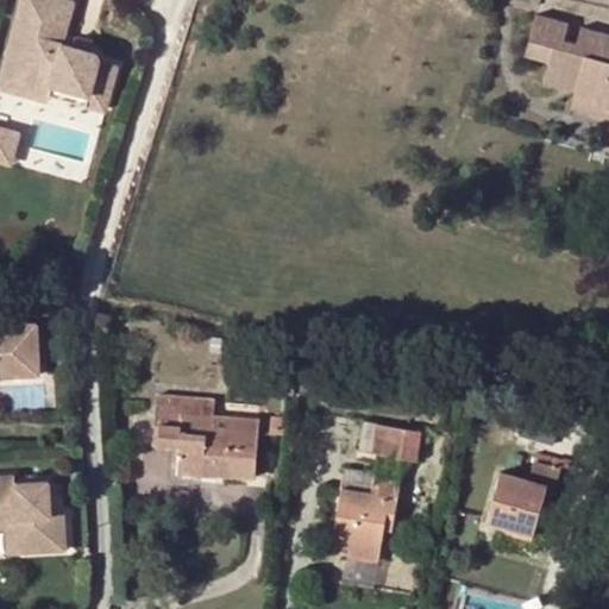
[(56,22),(68,24),(73,5),(62,1),(56,22)]
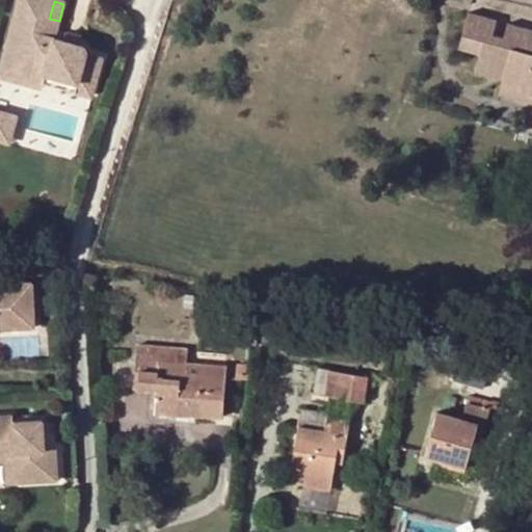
[(503,78),(501,85),(528,92),(530,87),(531,87),(531,29),(508,23),(504,36),(494,33),(497,20),(469,11),(458,49),(479,55),(476,71),(503,78)]
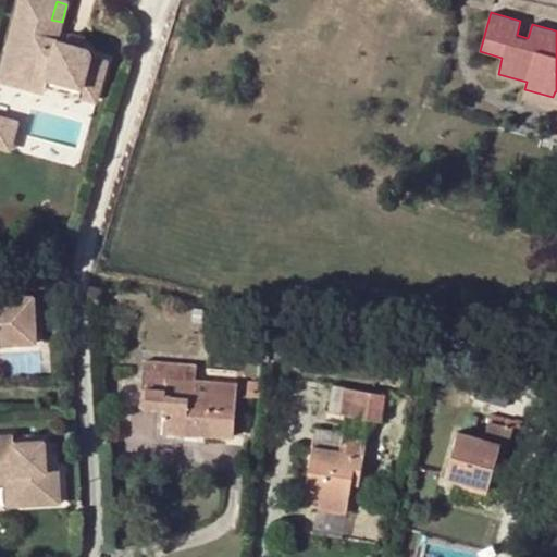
[(70,36),(67,45),(82,49),(84,40),(70,36)]
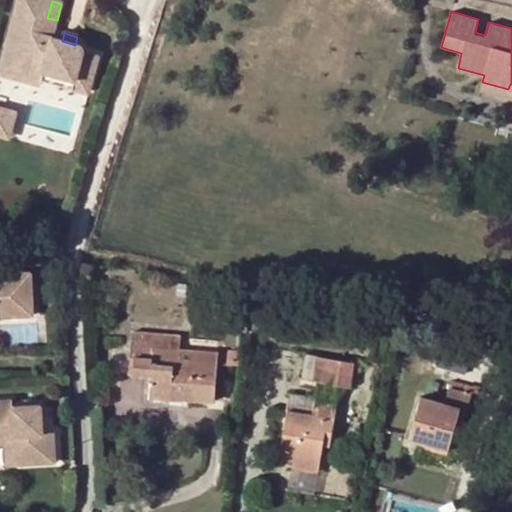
[(2,58),(0,66),(0,74),(14,79),(18,63),(2,58)]
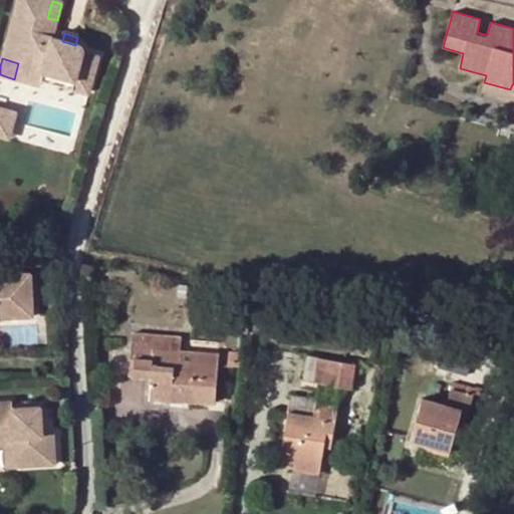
[(55,81),(42,77),(41,81),(54,85),(55,81)]
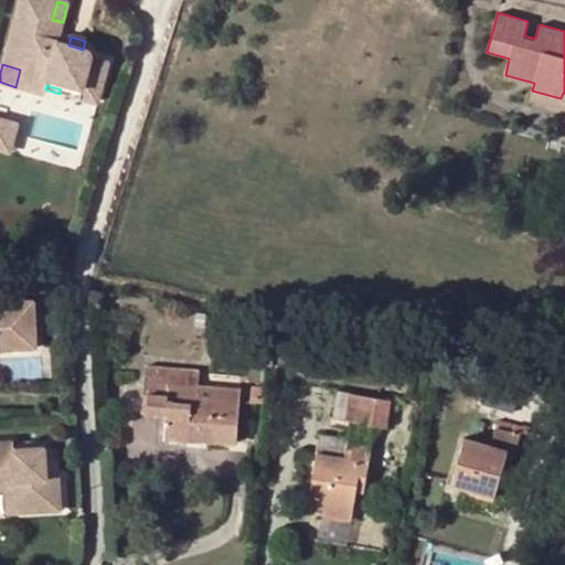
[(561,98),(532,91),(530,99),(557,107),(561,98)]
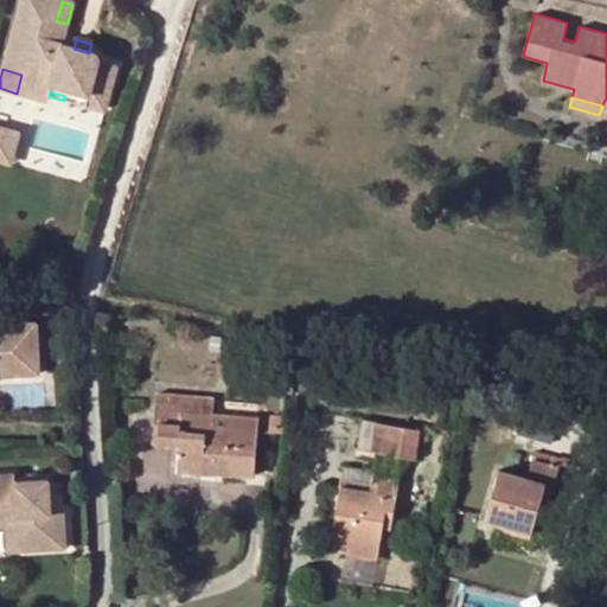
[(17,135),(0,129),(0,163),(8,165),(17,135)]
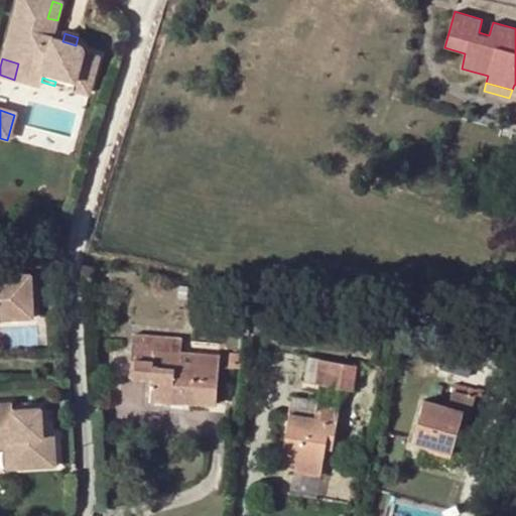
[(0,321),(34,319),(32,288),(26,288),(24,274),(0,274),(0,321)]
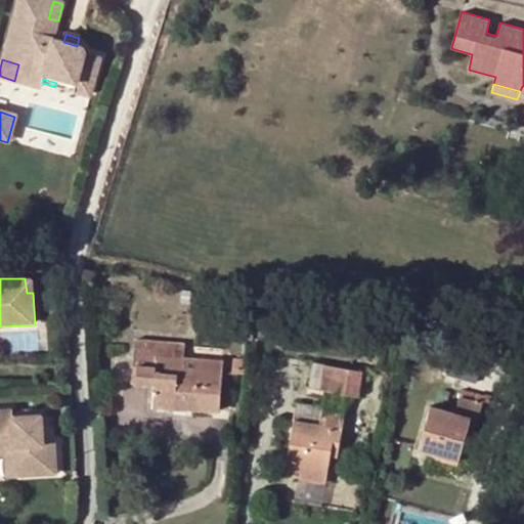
[(216,295),(200,292),(199,306),(215,308),(216,295)]
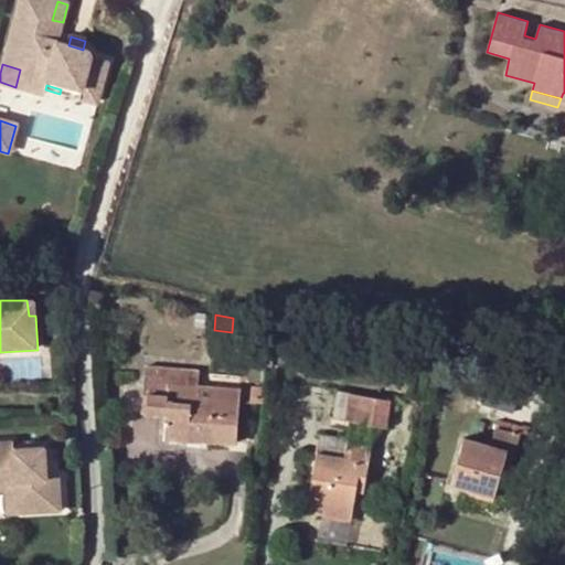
[(235,319),(233,318),(232,332),(245,334),(247,323),(235,321),(235,319)]
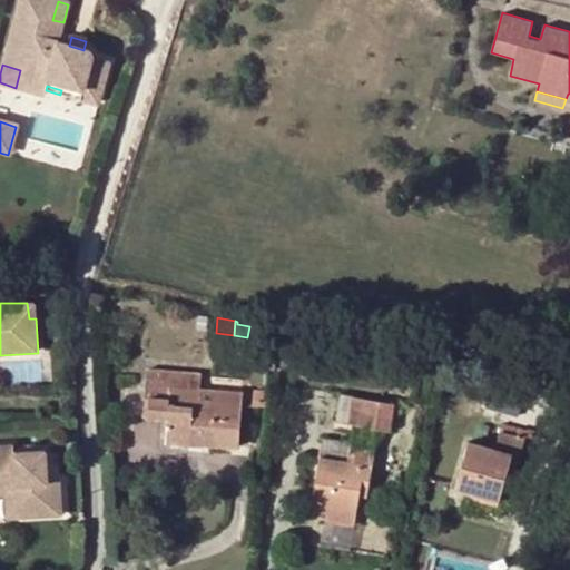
[(431,353),(403,349),(402,359),(430,362),(431,353)]
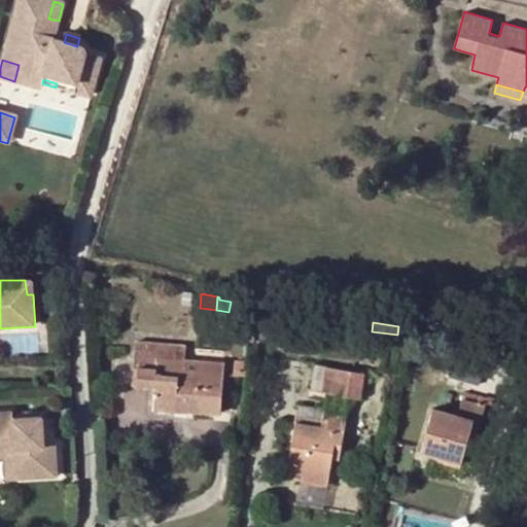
[(190,370),(191,360),(184,359),(186,346),(136,343),(134,369),(154,370),(154,382),(152,409),(176,411),(177,406),(188,408),(221,409),(224,372),(190,370)]
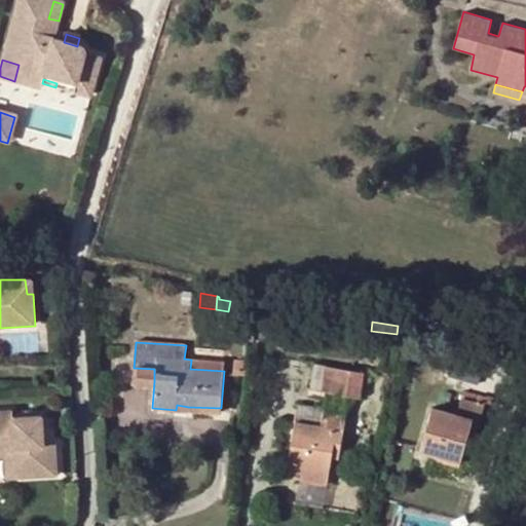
[(458,342),(453,362),(481,370),(487,350),(458,342)]
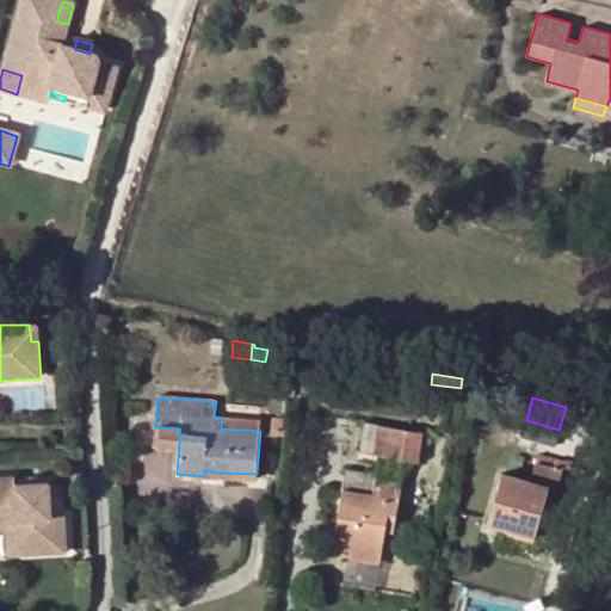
[(260,421),(222,418),(221,429),(260,431),(260,421)]
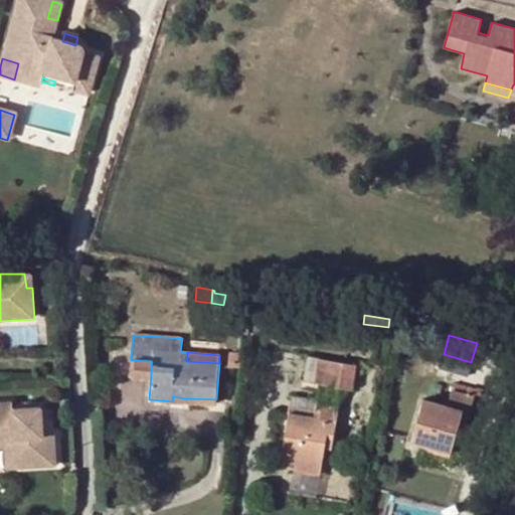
[(471,362),(444,354),(439,365),(469,374),(471,362)]
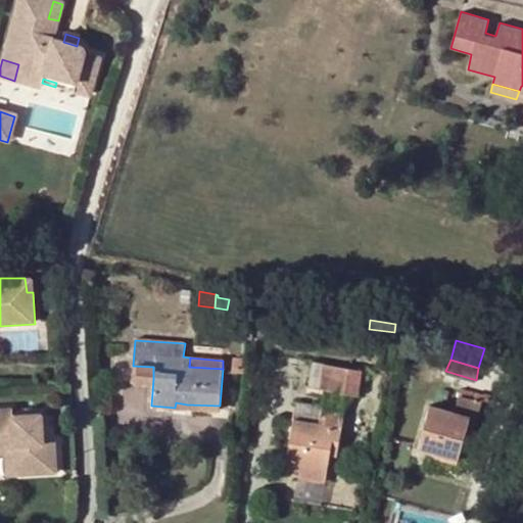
[(63,361),(54,362),(55,372),(64,371),(63,361)]
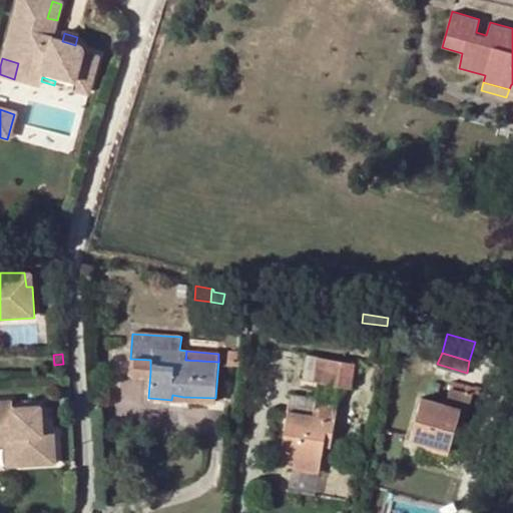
[(237,370),(238,354),(230,354),(228,369),(237,370)]
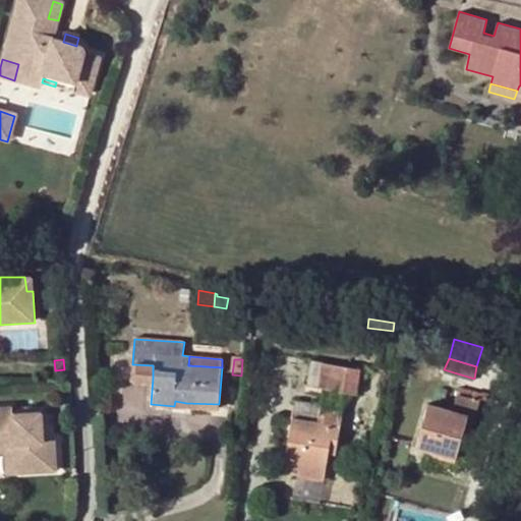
[(360,367),(311,359),(308,386),(356,394),(360,367)]
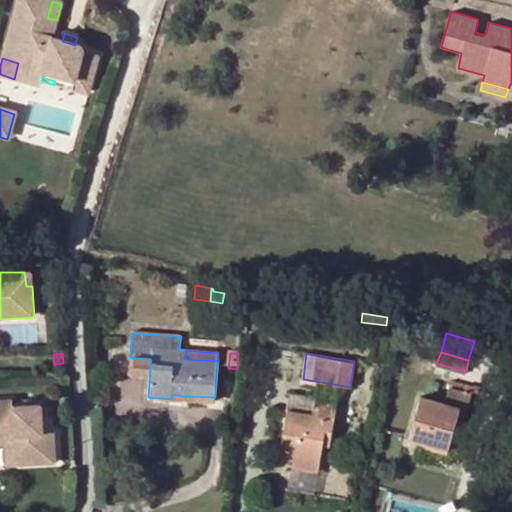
[(150,371),(150,359),(130,358),(129,370),(150,371)]
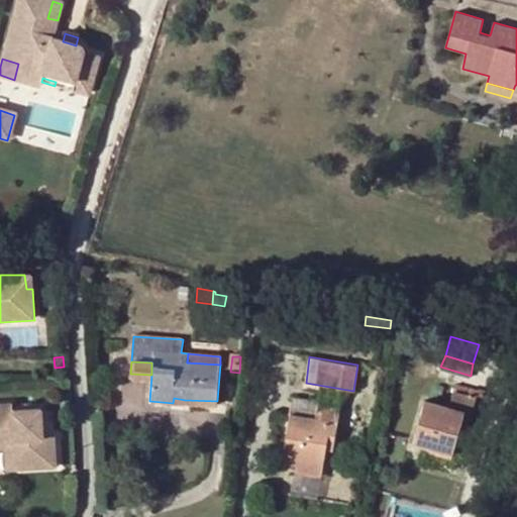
[(456,383),(454,391),(477,397),(480,390),(456,383)]
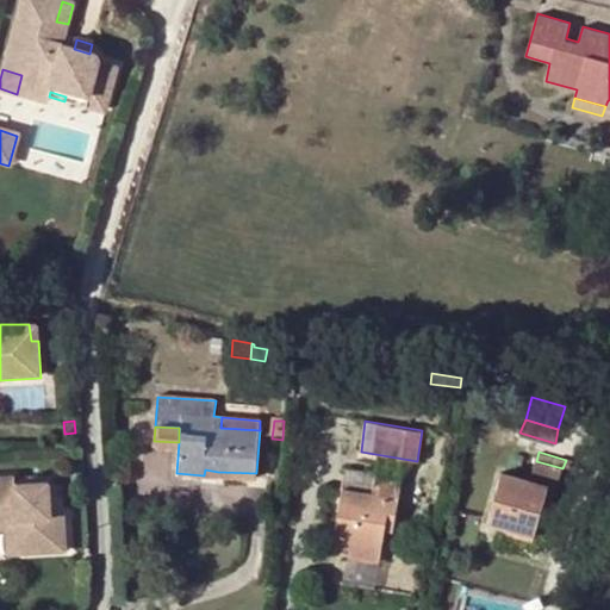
[(487,521),(504,526),(536,534),(541,518),(545,505),(552,508),(562,468),(536,461),(529,480),(502,473),(487,521)]
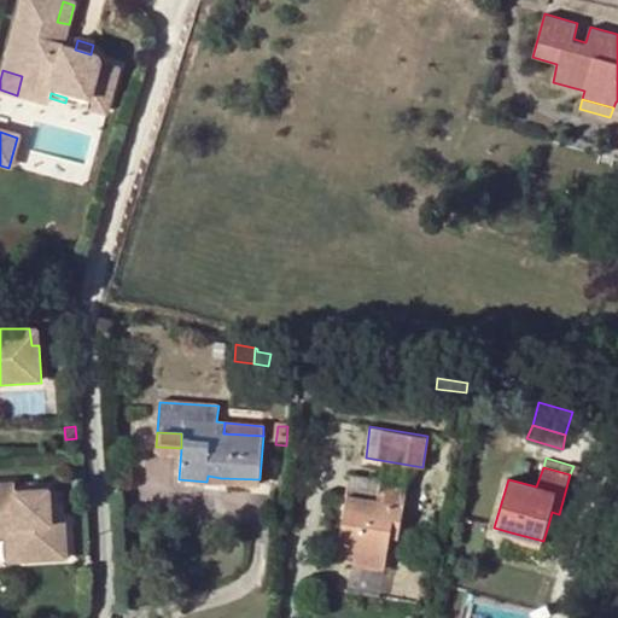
[(391,524),(401,525),(407,485),(350,476),(339,546),(355,549),(353,565),(384,570),(390,537),(391,524)]
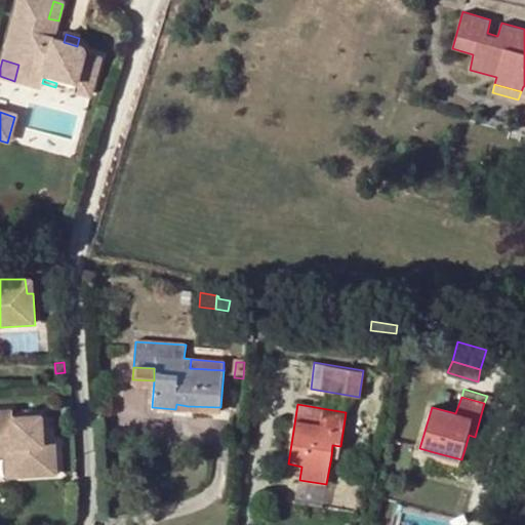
[(0,408),(0,444),(14,444),(16,470),(32,469),(32,478),(55,477),(53,443),(42,442),(42,414),(13,415),(12,408),(0,408)]
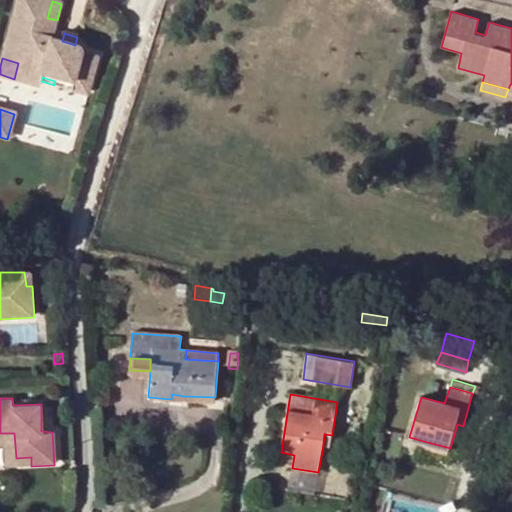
[(457,424),(454,435),(460,437),(463,426),(457,424)]
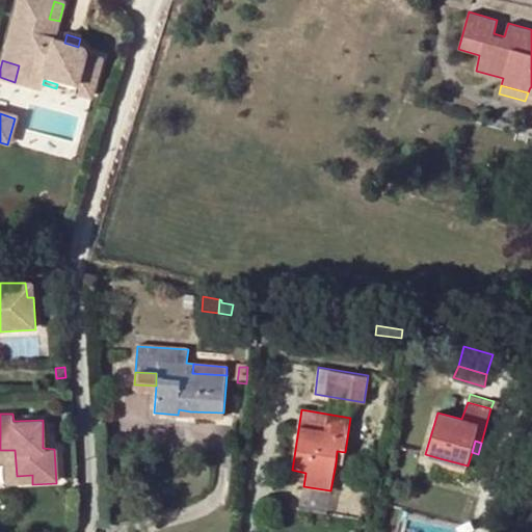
[(15,450),(0,450),(0,458),(4,458),(7,486),(32,484),(32,475),(17,476),(15,450)]
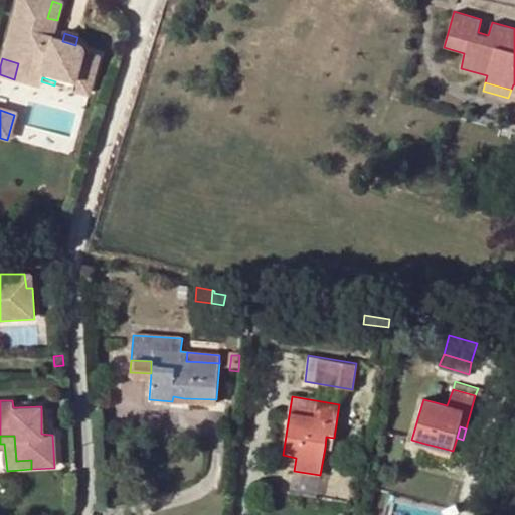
[(332,449),(334,438),(326,437),(325,448),(332,449)]
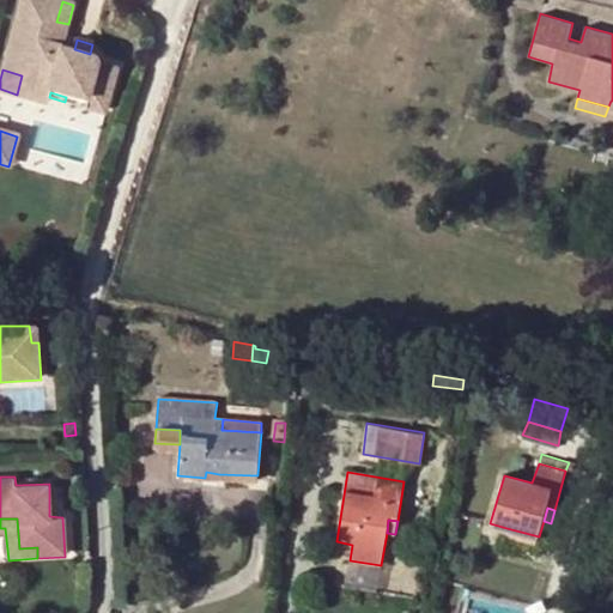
[(539,536),(507,528),(505,535),(536,544),(539,536)]
